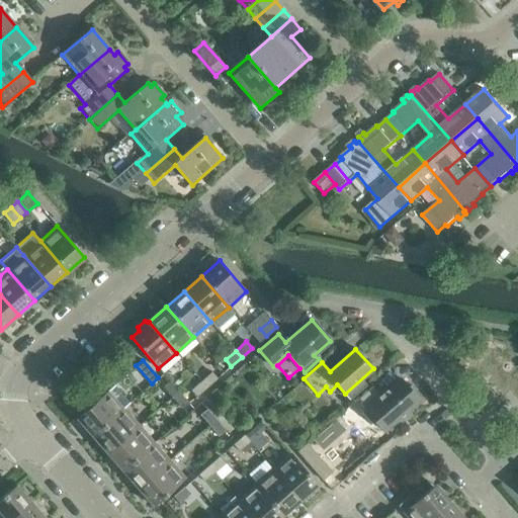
[(211,371),(200,380),(206,387),(218,378),(211,371)]
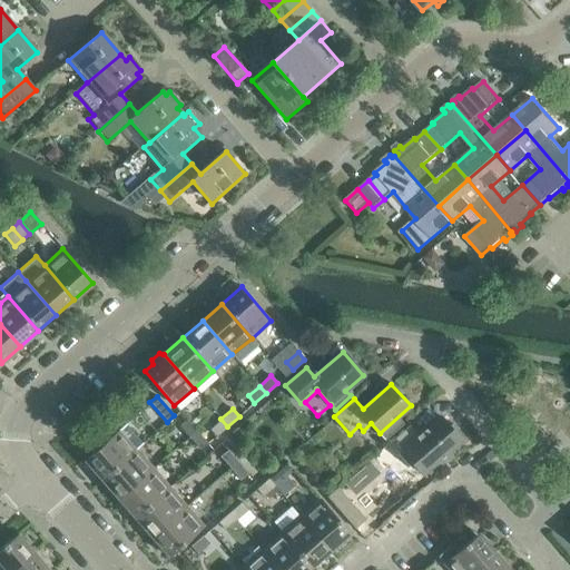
[(449,426),(440,415),(418,434),(410,424),(394,438),(403,448),(401,450),(423,474),(462,441),(459,438),(462,435),(452,424),(449,426)]
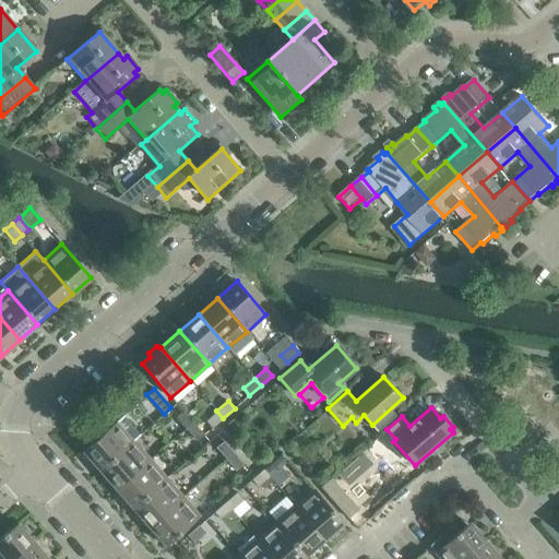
[(223,418),(216,411),(205,420),(212,428),(223,418)]
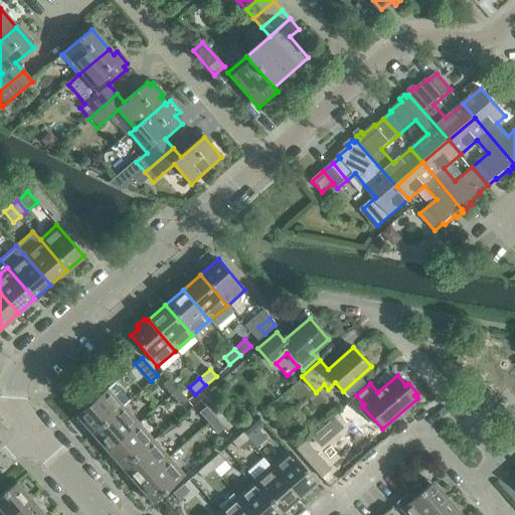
[(168,379),(162,384),(170,394),(177,388),(168,379)]
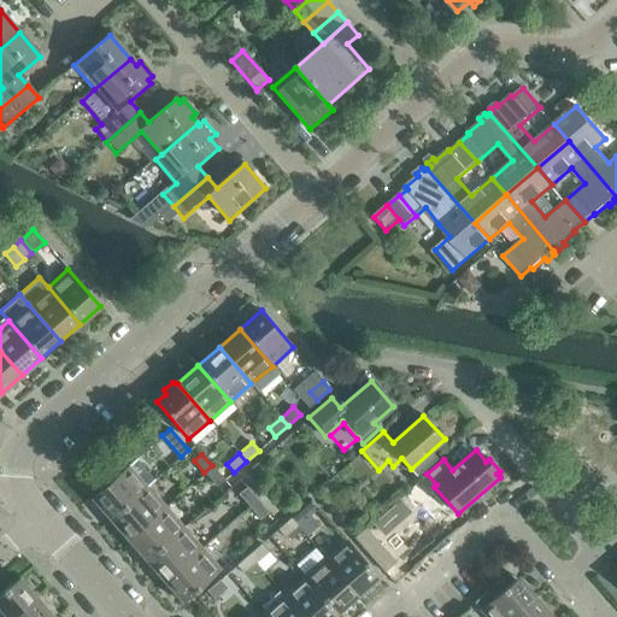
[(92,498),(106,515),(110,518),(147,486),(128,465),(92,498)]
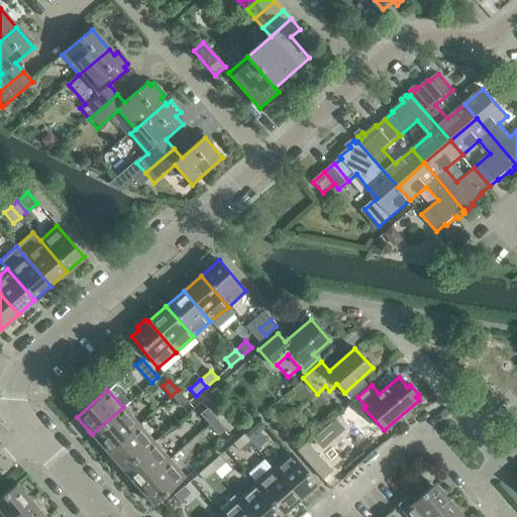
[(188,401),(178,390),(171,396),(181,407),(188,401)]
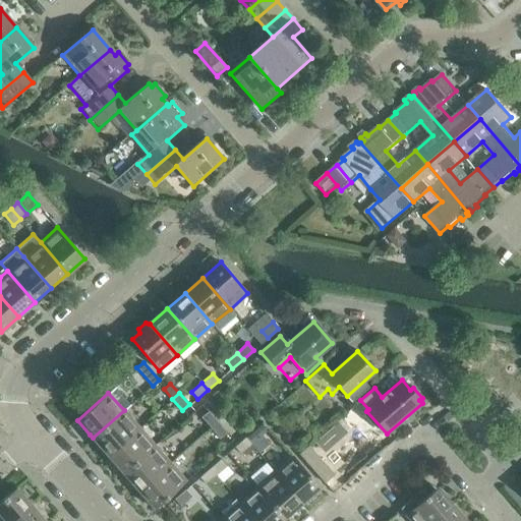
[(139,428),(124,410),(93,438),(108,455),(139,428)]
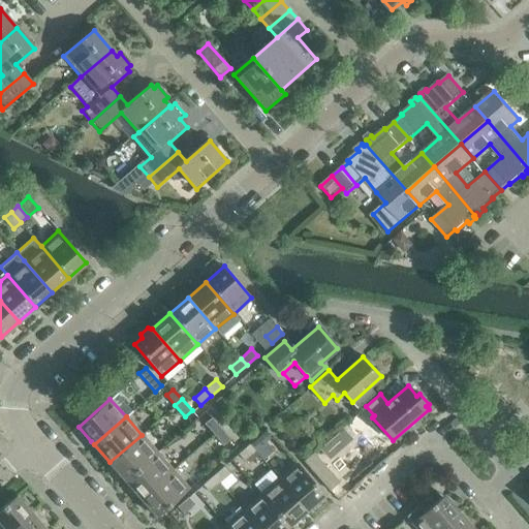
[(205,424),(214,434),(220,428),(211,417),(205,424)]
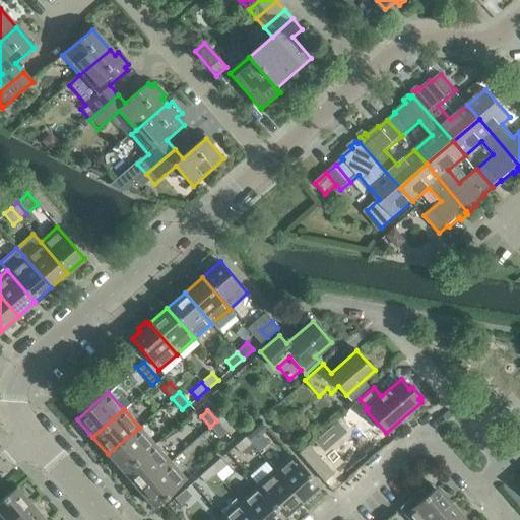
[(216,420),(210,427),(219,438),(225,432),(216,420)]
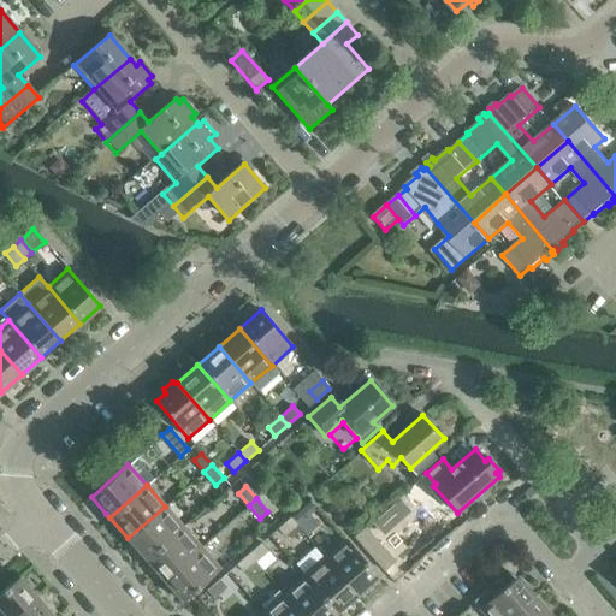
[(146,560),(183,527),(165,507),(128,538),(146,560)]
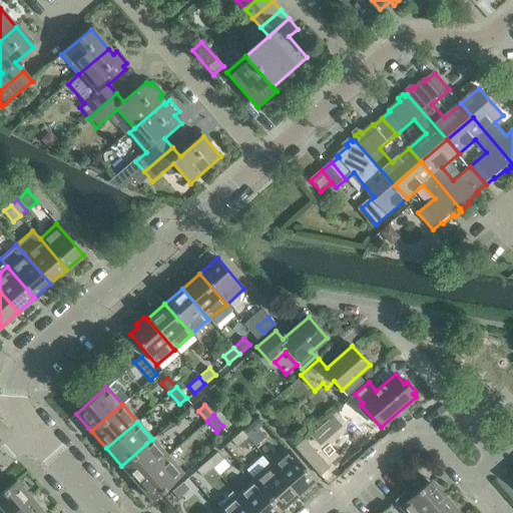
[(251,422),(241,431),(246,437),(258,429),(251,422)]
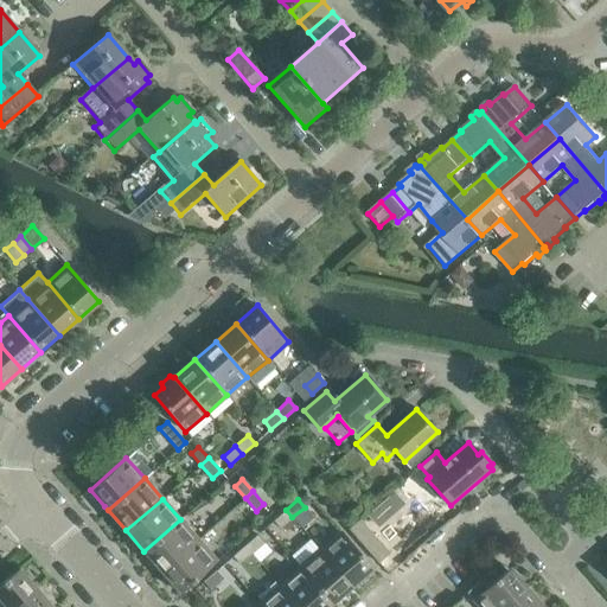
[(273,521),(280,529),(292,517),(286,510),(273,521)]
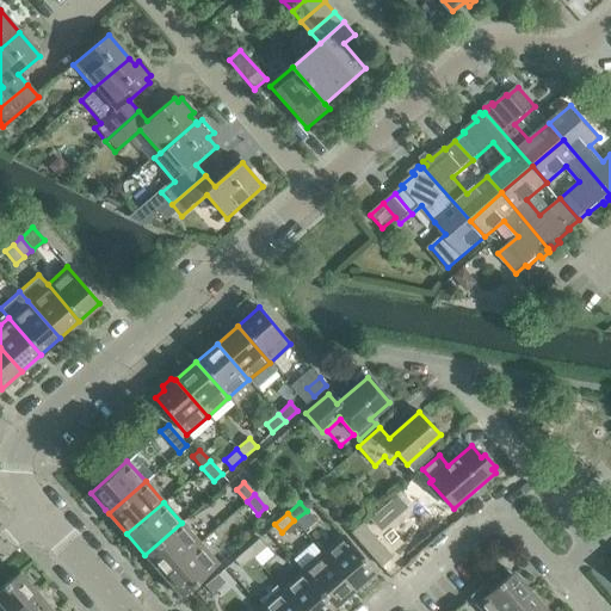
[(199,543),(181,523),(144,555),(162,575),(199,543)]
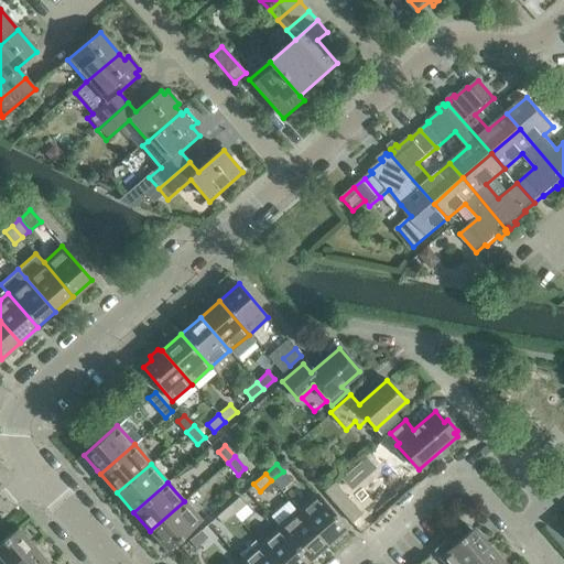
[(334,483),(323,491),(350,523),(361,513),(334,483)]
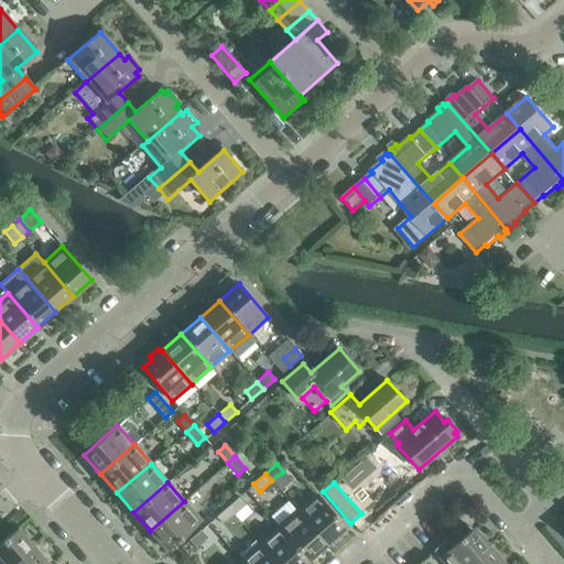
[(346,527),(316,494),(297,510),(326,544),(346,527)]
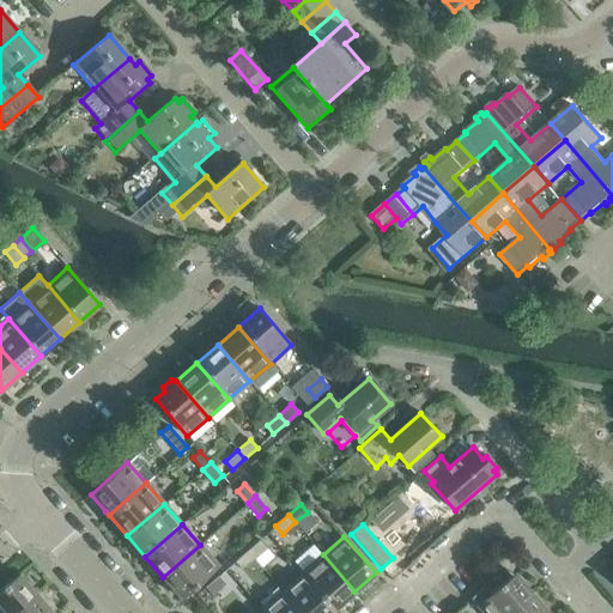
[(259,540),(247,551),(254,558),(266,548),(259,540)]
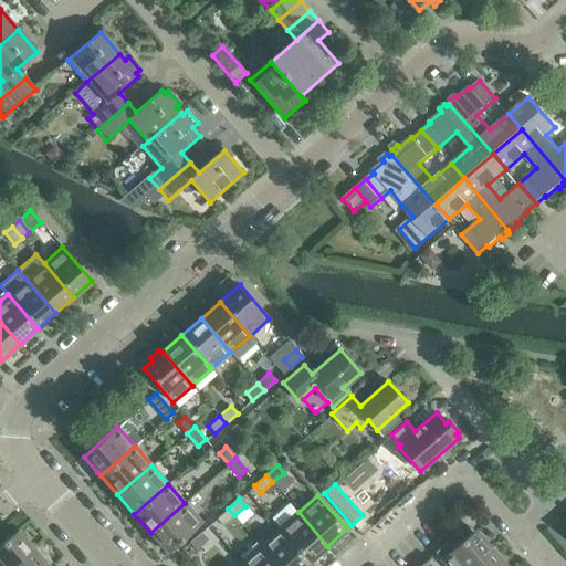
[(168,552),(201,523),(185,503),(150,533),(168,552)]
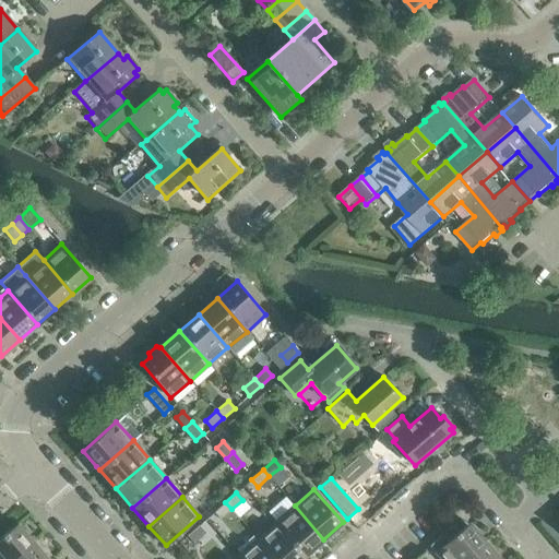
[(214,512),(221,520),(232,509),(225,502),(214,512)]
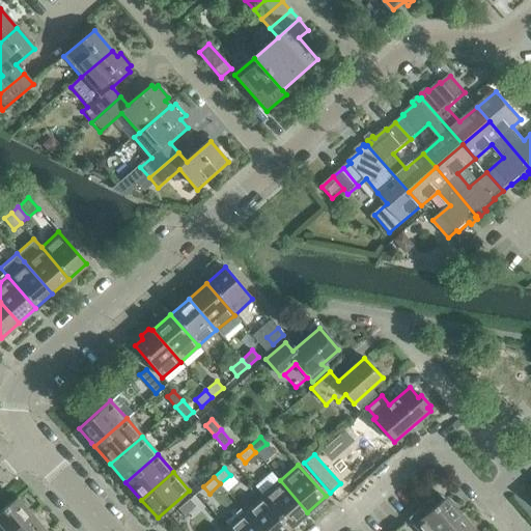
[(280,480),(261,496),(289,528),(307,512),(280,480)]
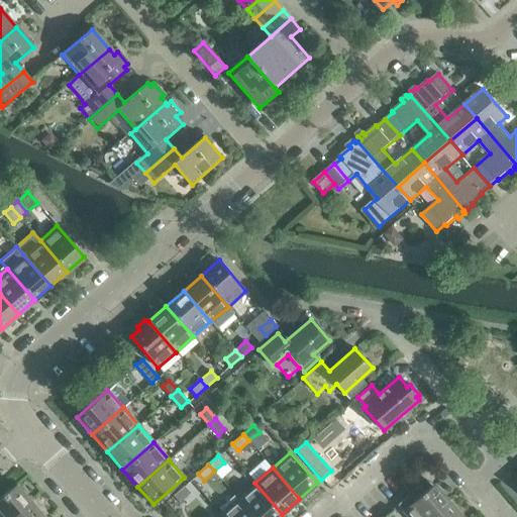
[(237,498),(253,516),(278,516),(282,514),(254,483),(237,498)]
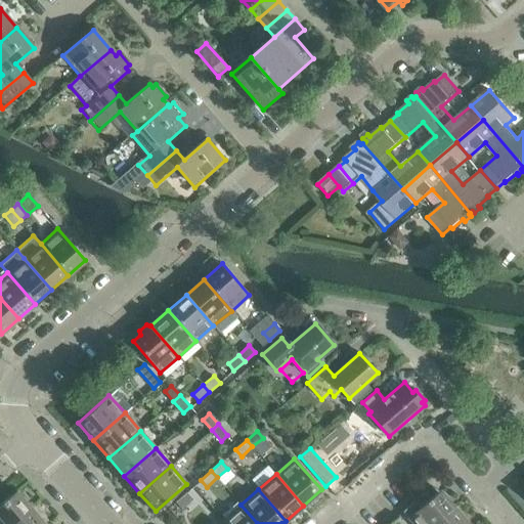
[(0,523),(11,523),(31,508),(16,490),(0,504),(0,523)]
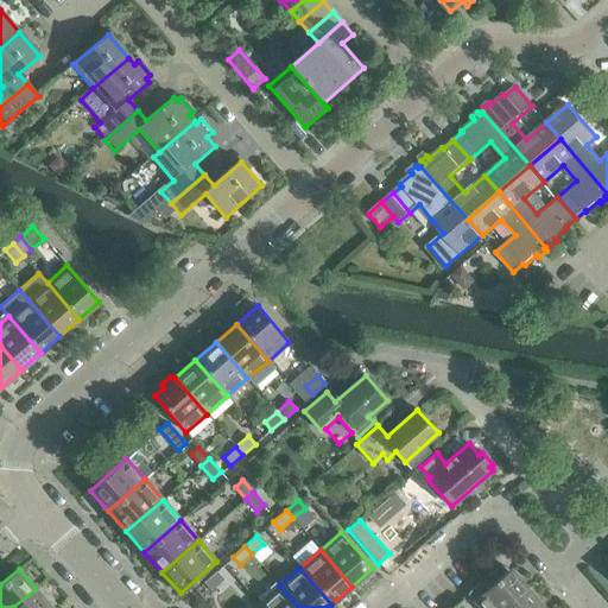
[(505,607),(527,589),(510,569),(498,578),(492,571),(467,594),(473,601),(480,607),(505,607)]
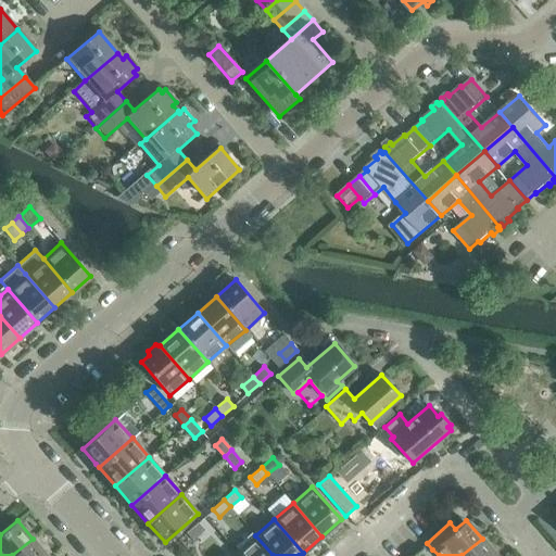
[(204,530),(198,522),(186,532),(192,540),(204,530)]
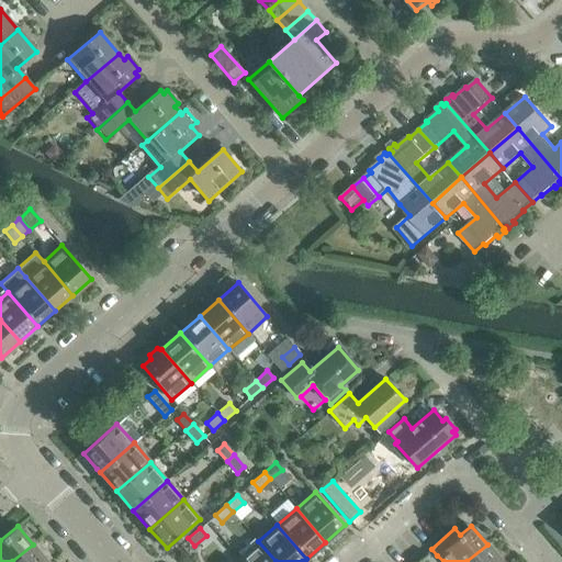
[(276,561),(258,541),(239,558),(243,561),(276,561)]
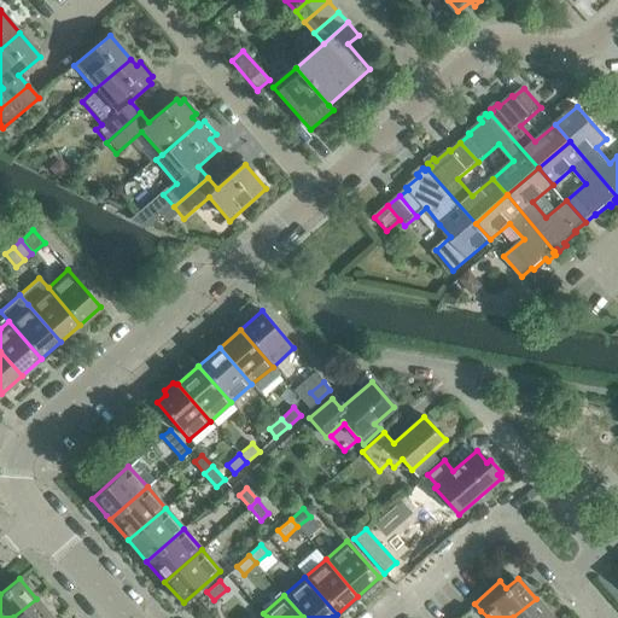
[(13,617),(53,617),(36,599),(13,617)]
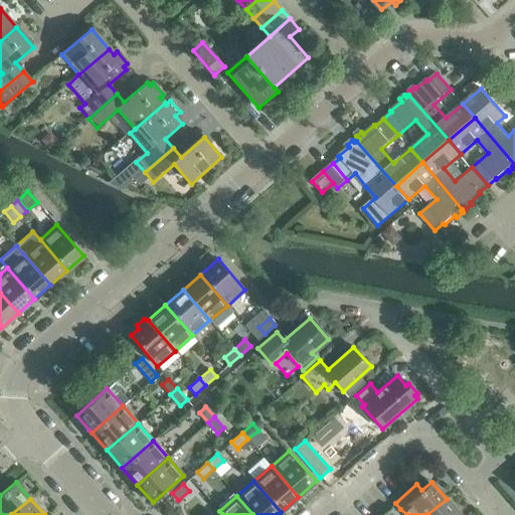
[(427,514),(460,514),(461,514),(447,499),(427,514)]
